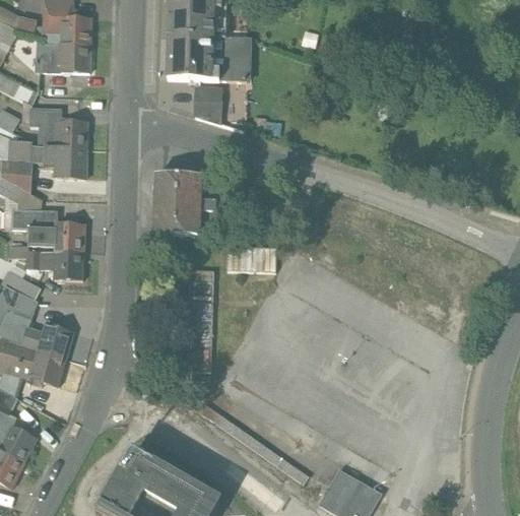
[(170,0),(169,37),(213,39),(214,8),(220,8),(221,0),(170,0)]
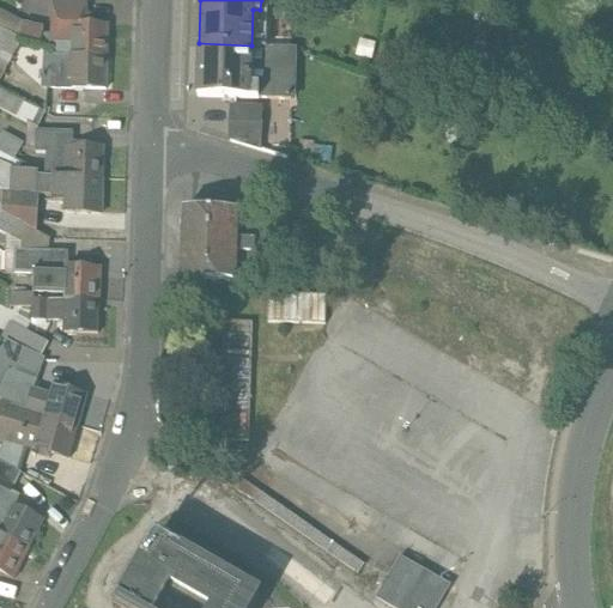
[(86,1),(50,1),(50,31),(49,48),(56,52),(107,54),(108,20),(85,20),(86,1)]
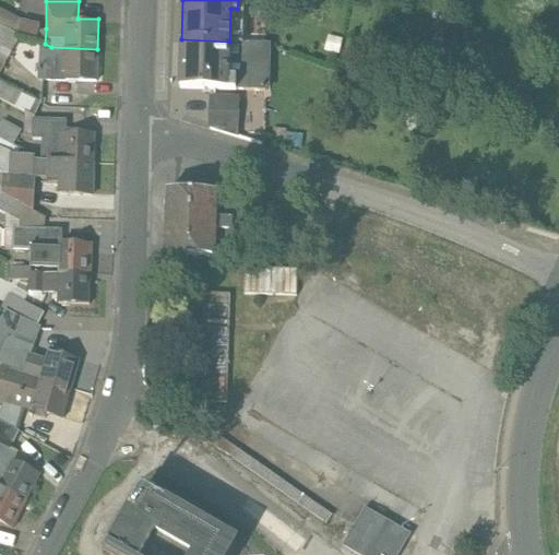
[(22,15),(2,11),(0,9),(0,20),(40,42),(45,44),(46,28),(37,27),(38,22),(22,18),(22,15)]
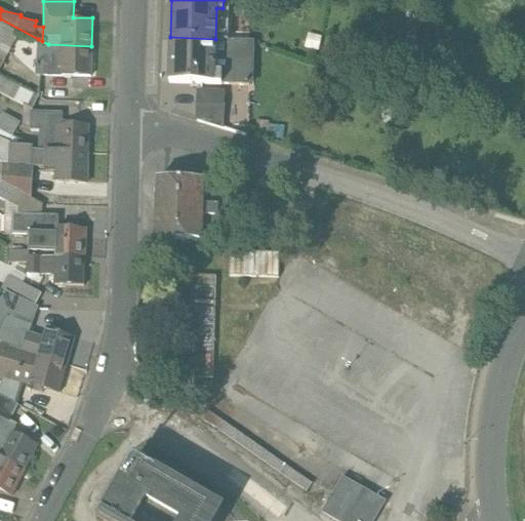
[(0,18),(0,66),(15,34),(38,40),(38,39),(0,18)]
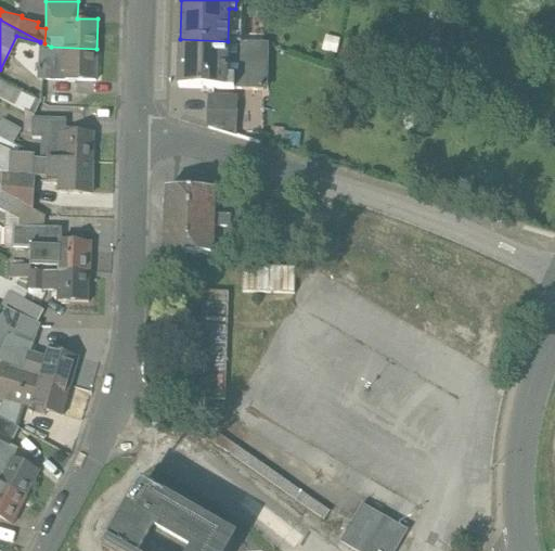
[(228,41),(180,39),(179,84),(263,86),(265,40),(239,40),(228,41)]
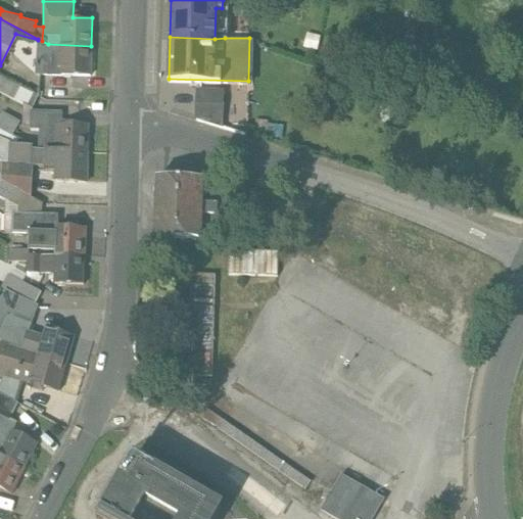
[(91,46),(48,44),(42,41),(38,39),(38,40),(37,73),(90,74),(91,46)]
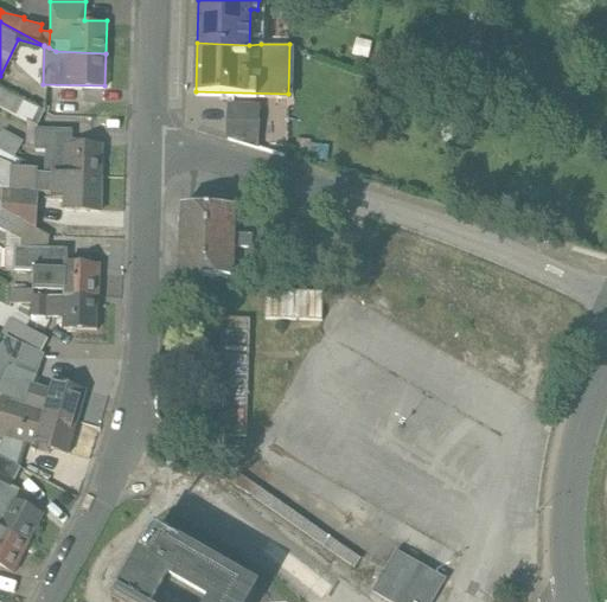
[(0,83),(0,103),(36,122),(46,107),(0,83)]
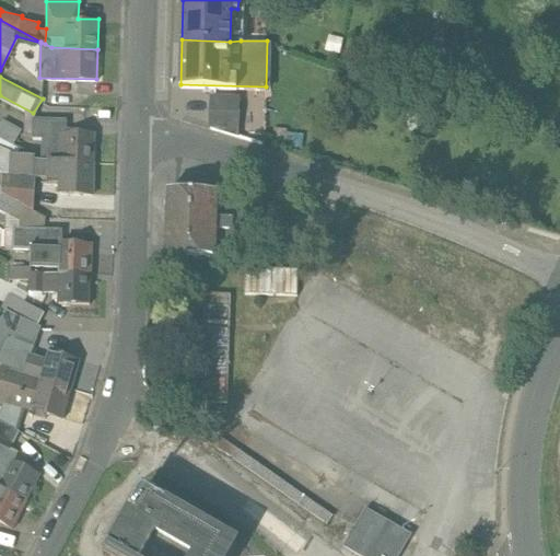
[(240,93),(212,93),(211,125),(238,134),(240,93)]
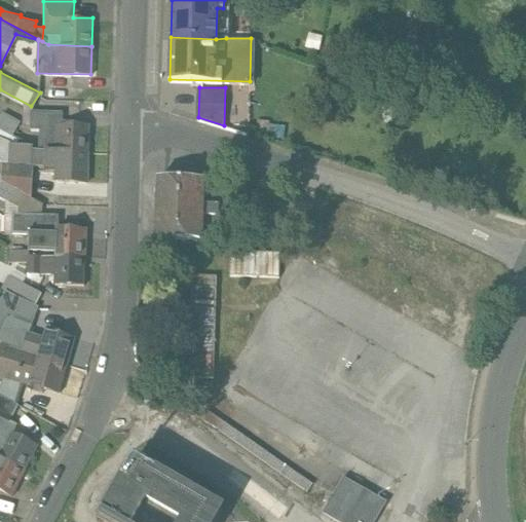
[(88,123),(62,123),(62,111),(32,111),(32,128),(40,128),(40,147),(44,149),(88,150),(88,123)]
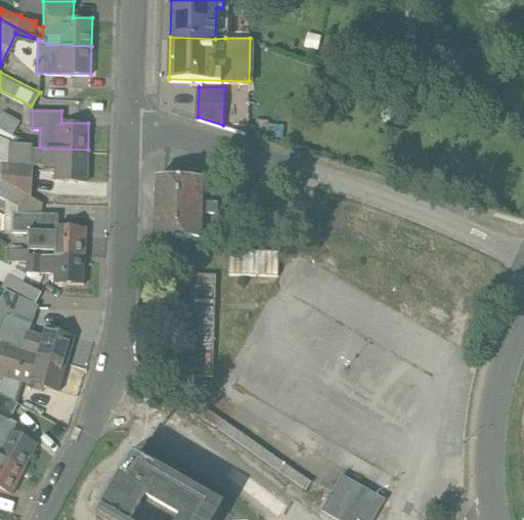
[(18,120),(2,112),(0,114),(0,125),(7,129),(12,131),(18,120)]
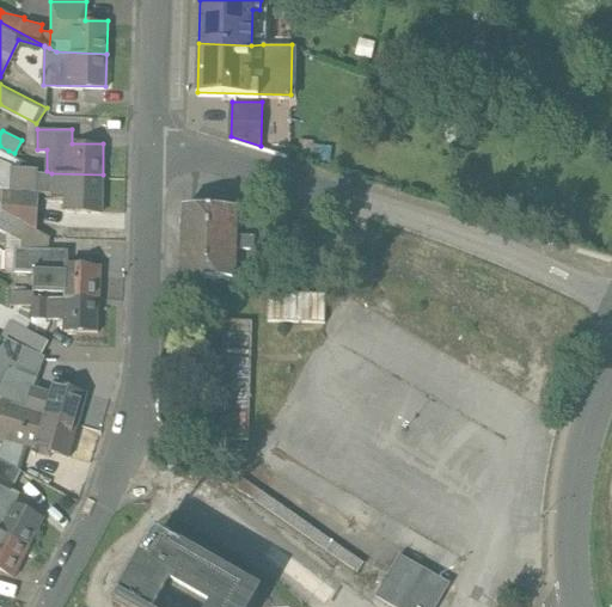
[(103,175),(51,173),(47,171),(12,166),(10,188),(38,191),(59,191),(59,196),(67,196),(67,206),(102,206),(103,175)]
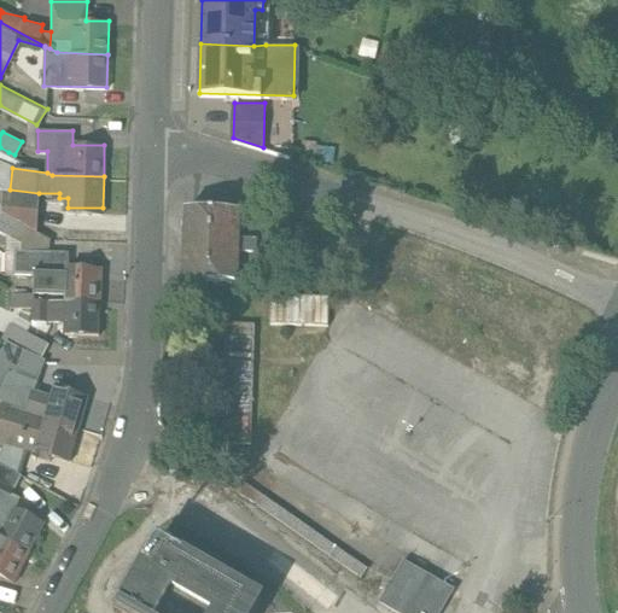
[(10,190),(1,188),(0,194),(0,210),(31,227),(38,199),(39,193),(10,190)]
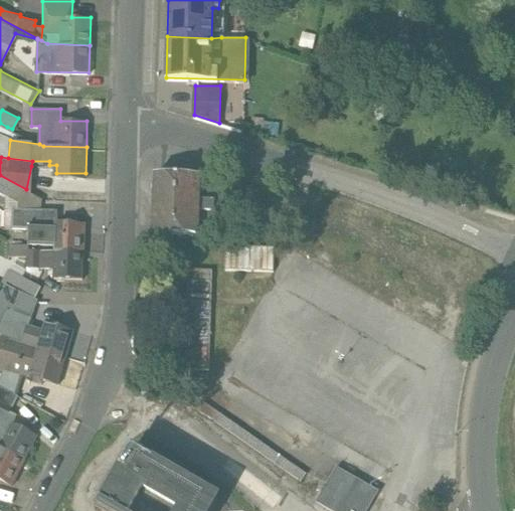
[(177,169),(162,168),(162,173),(156,173),(153,233),(162,233),(160,267),(177,268),(179,234),(213,235),(215,175),(177,174),(177,169)]
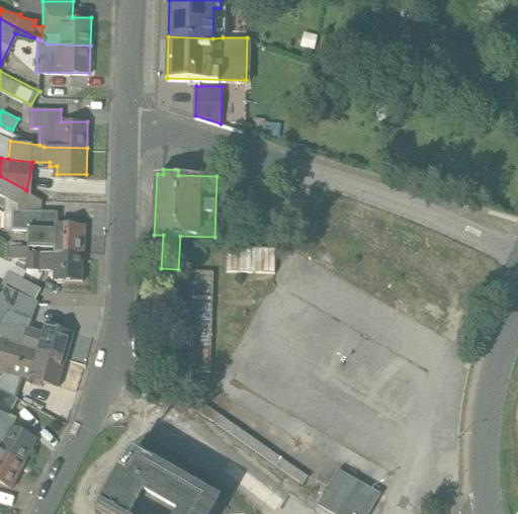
[(0,176),(0,193),(18,202),(26,190),(0,176)]
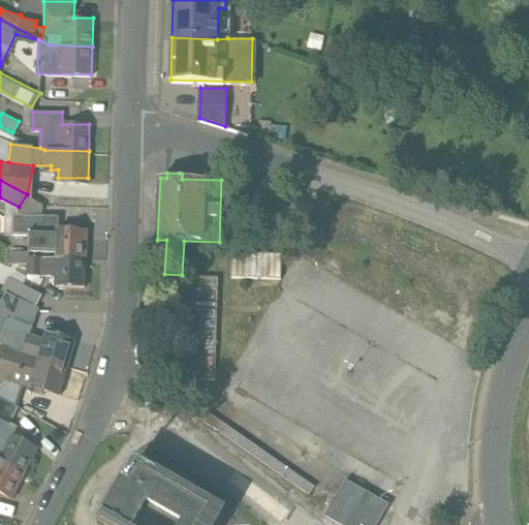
[(87,229),(57,229),(58,216),(12,213),(11,232),(30,233),(29,248),(55,249),(55,255),(86,256),(87,229)]
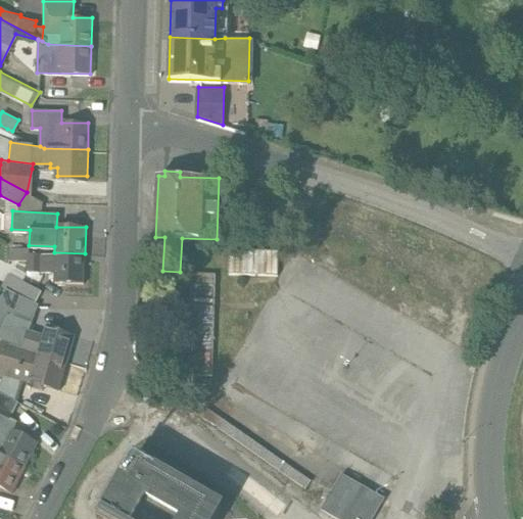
[(155,239),(143,239),(142,252),(154,253),(155,239)]
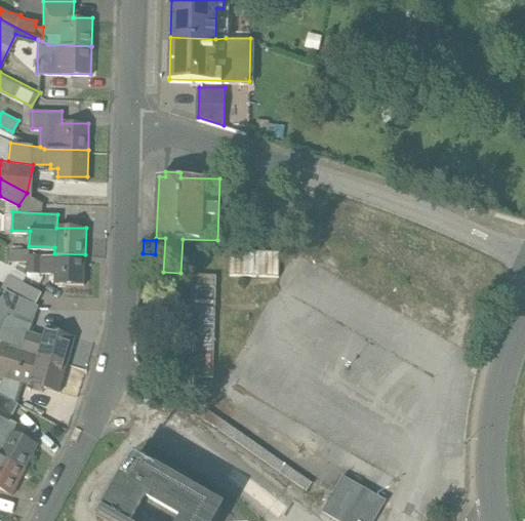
[(28,247),(8,247),(8,258),(28,259),(28,252),(28,247)]
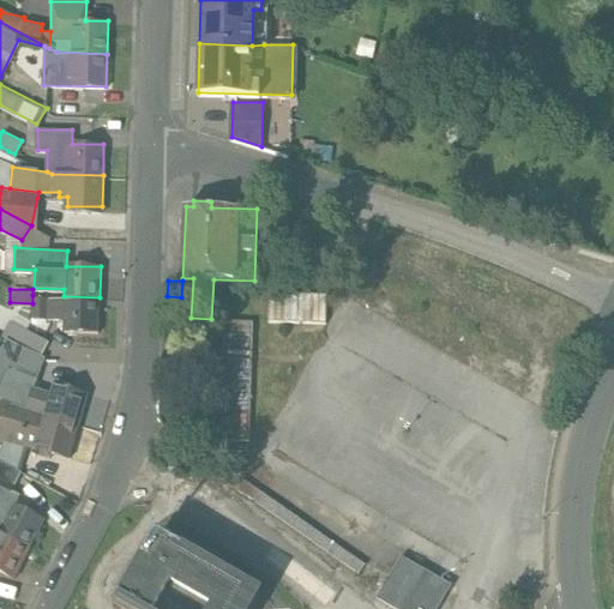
[(327,293),(270,291),(269,321),(326,323),(327,293)]
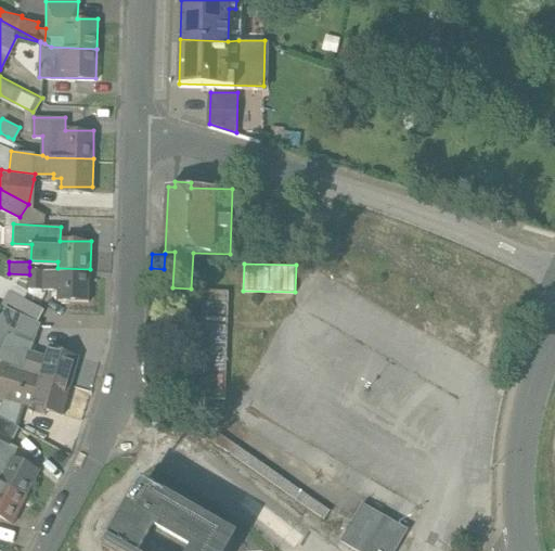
[(57,268),(29,267),(29,274),(28,286),(57,287),(57,298),(89,299),(90,269),(57,268)]
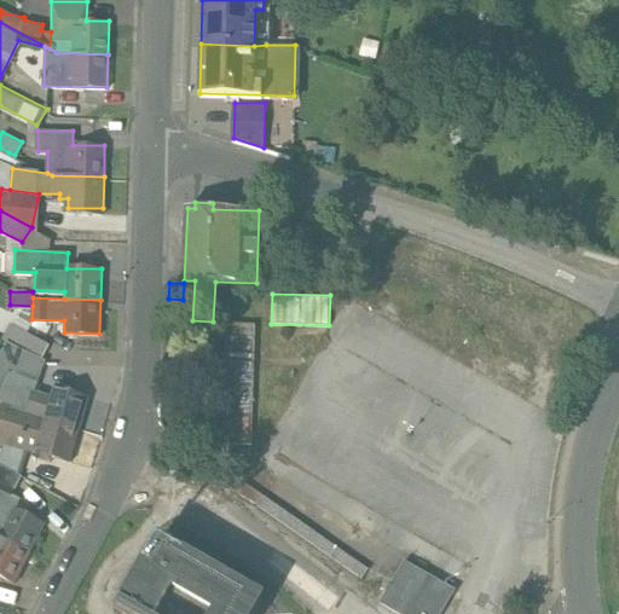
[(48,342),(9,320),(1,336),(7,340),(41,357),(48,342)]
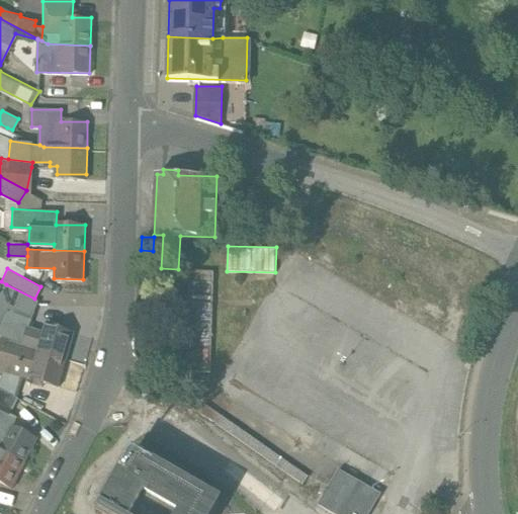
[(214,271),(189,270),(185,369),(209,370),(214,271)]
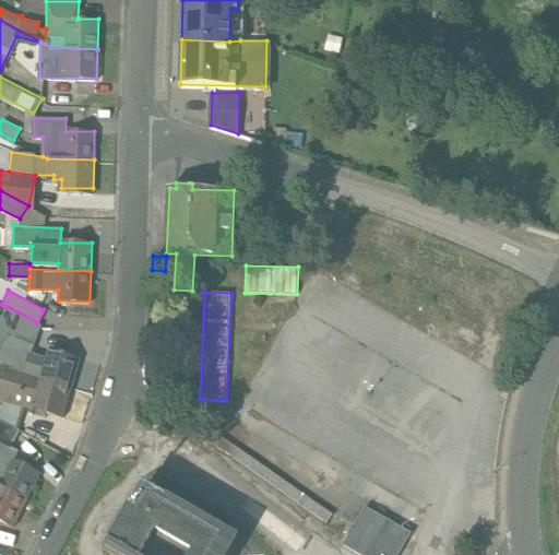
[(37,322),(7,307),(0,319),(0,321),(11,327),(10,334),(34,343),(39,325),(37,322)]
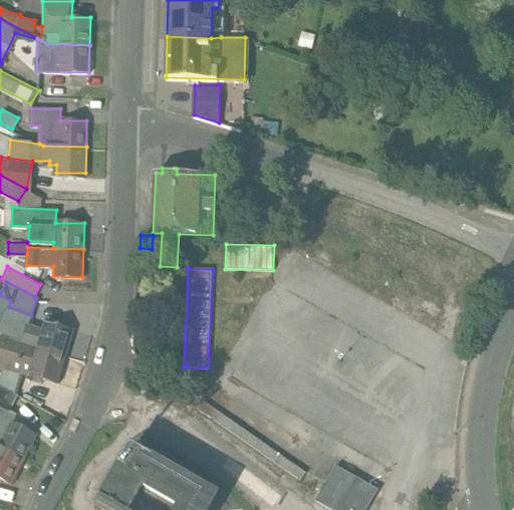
[(72,327),(45,320),(42,328),(28,323),(31,315),(9,307),(0,327),(0,331),(2,333),(15,339),(65,354),(72,327)]
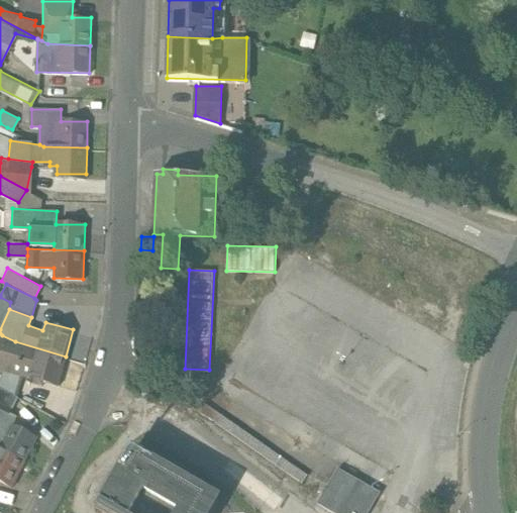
[(66,356),(15,341),(2,335),(0,343),(0,364),(22,373),(24,374),(33,376),(32,380),(41,382),(42,379),(59,383),(66,356)]
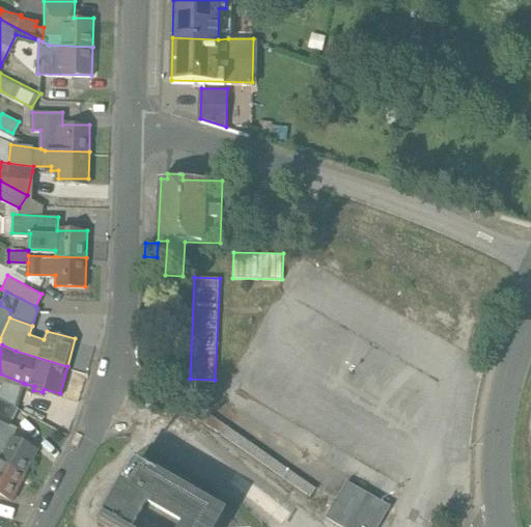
[(0,373),(0,396),(16,405),(23,383),(0,373)]
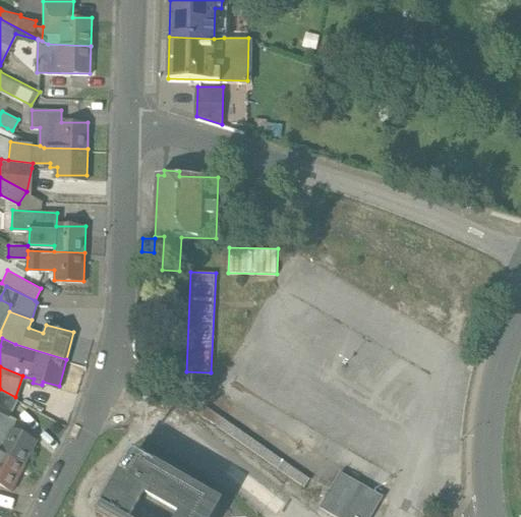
[(15,397),(0,389),(0,404),(12,411),(18,399),(15,397)]
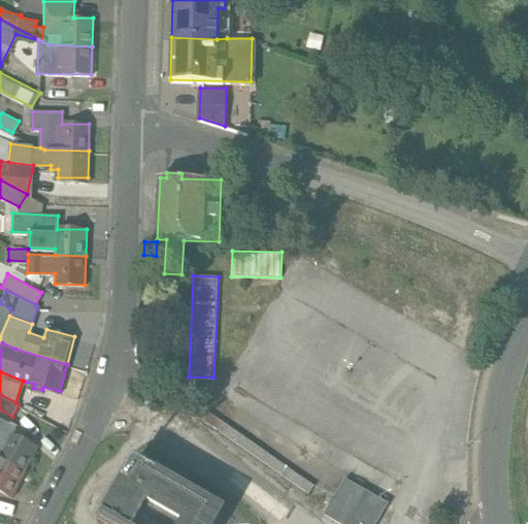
[(315,484),(205,408),(200,416),(309,491),(315,484)]
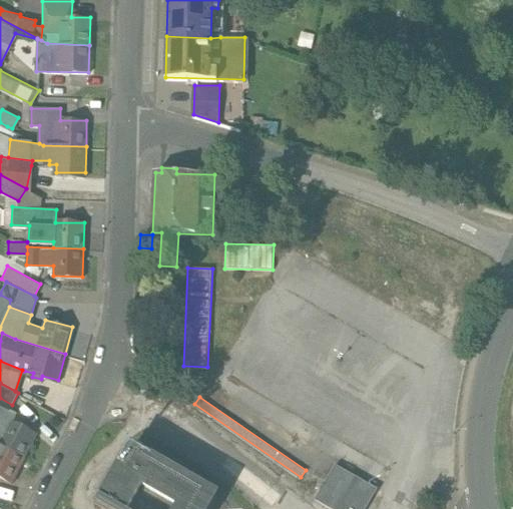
[(16,411),(0,402),(0,444),(24,457),(37,431),(13,418),(16,411)]
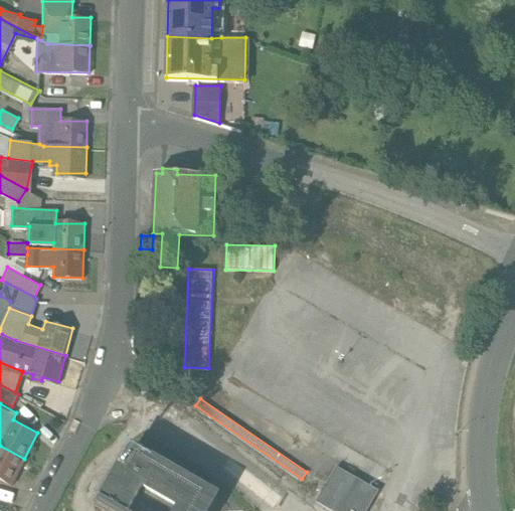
[(0,446),(0,476),(12,483),(24,459),(0,446)]
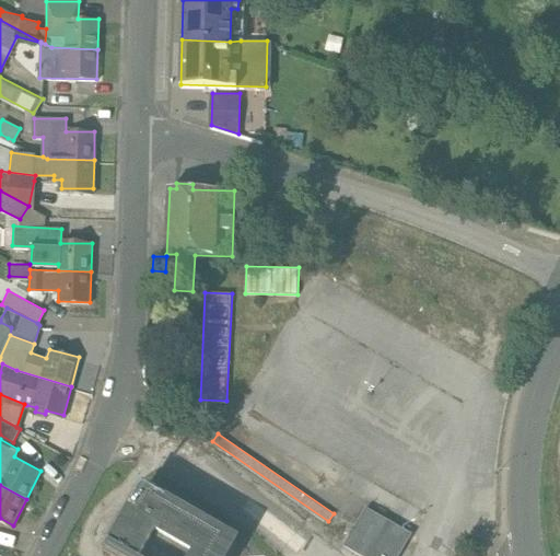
[(228,555),(237,541),(143,487),(106,552),(113,555),(228,555)]
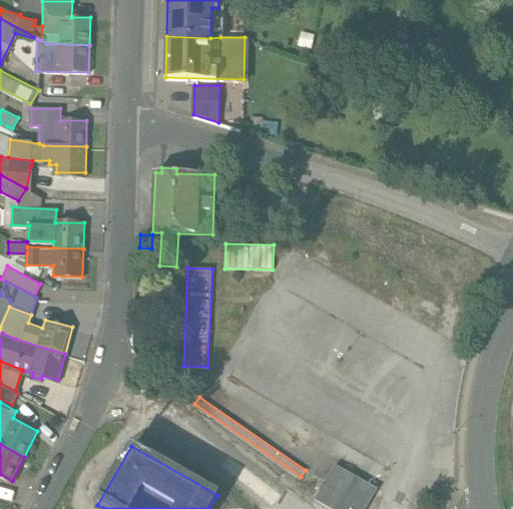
[(371,483),(335,463),(314,499),(331,508),(357,508),(355,507),(359,499),(361,500),(371,483)]
